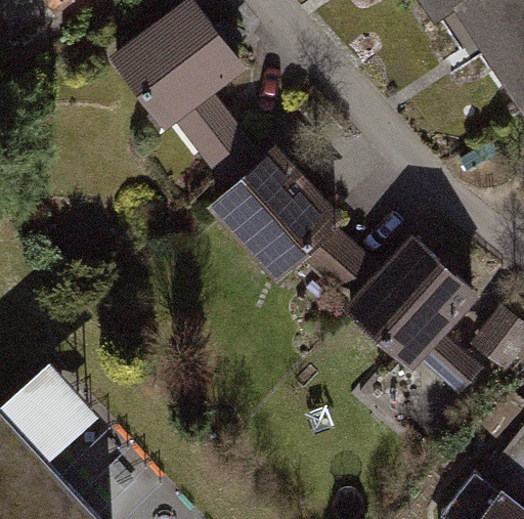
[(41,0),(56,17),(78,0),(41,0)]
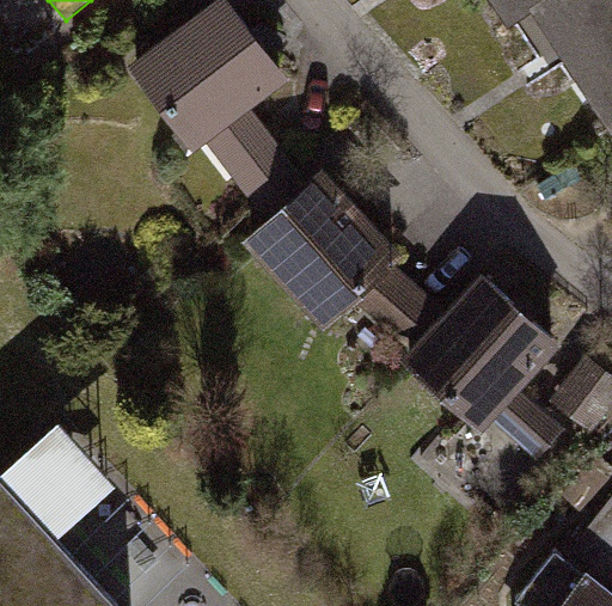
[(288,80),(227,0),(215,0),(126,66),(197,150),(288,80)]
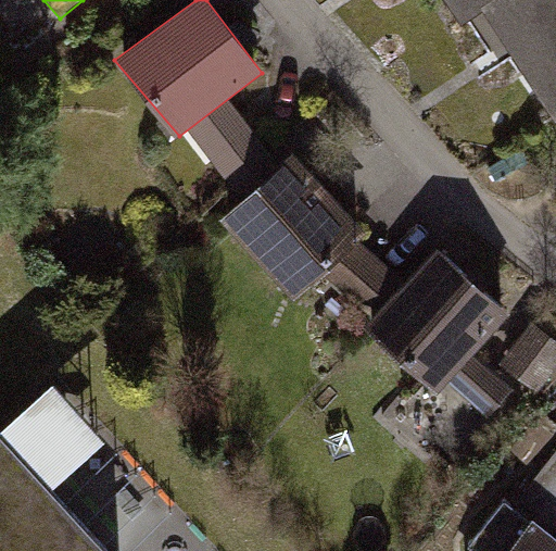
[(555,0),(444,0),(463,27),(483,14),(554,126),(555,125),(555,0)]
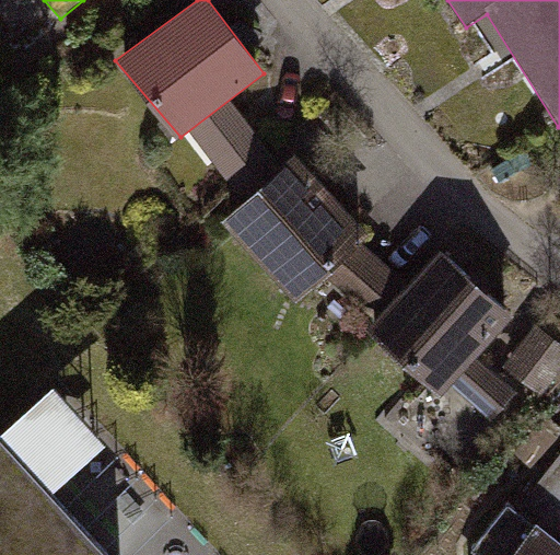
[(364,230),(295,154),(222,220),(301,302),(364,230)]
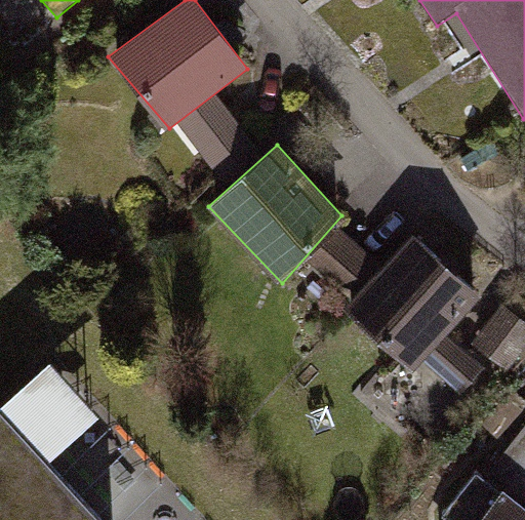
[(484,297),(414,234),(346,308),(415,371),(484,297)]
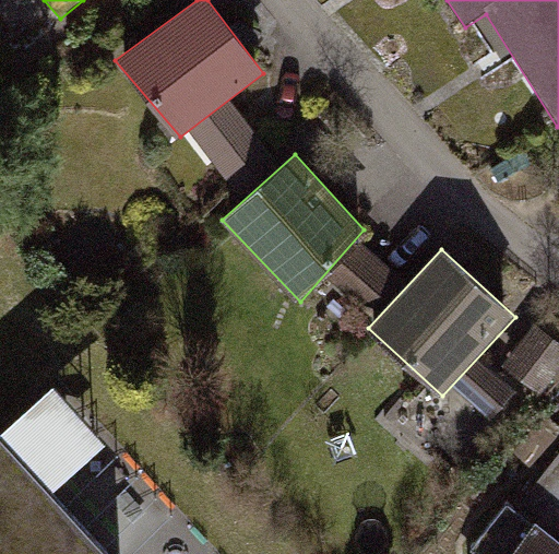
[(542,399),(558,374),(558,350),(538,336),(510,376),(542,399)]
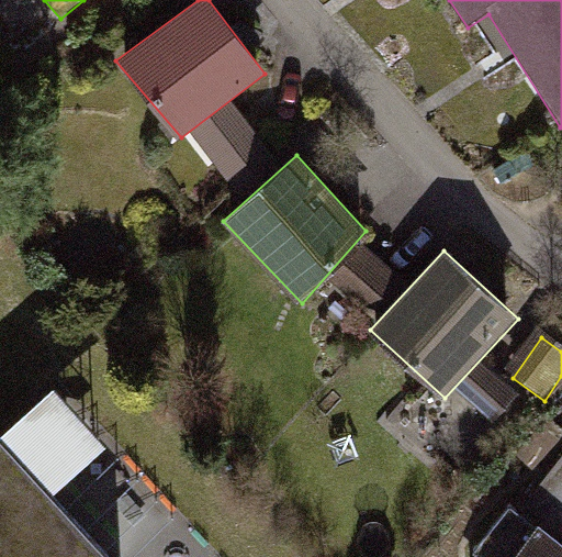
[(90,556),(0,455),(0,556),(90,556)]
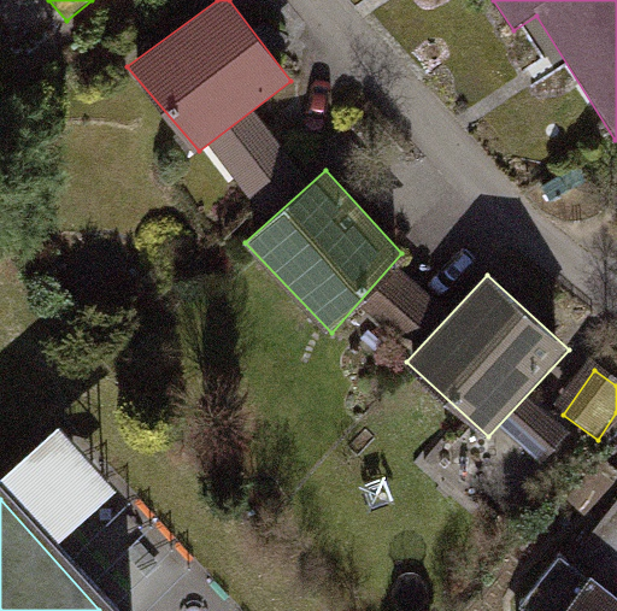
[(616,515),(593,546),(616,564),(616,515)]
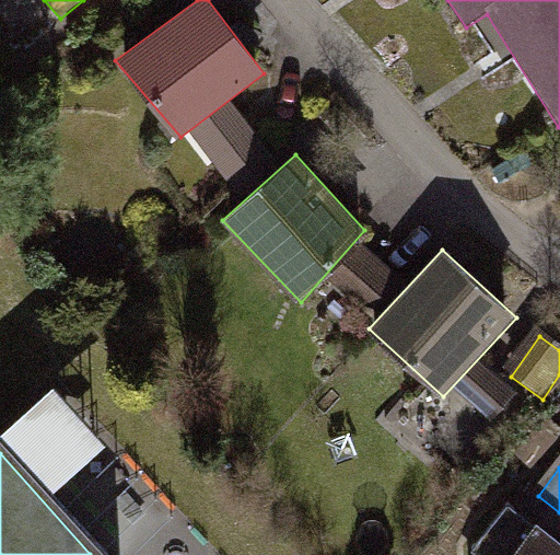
[(559,554),(559,546),(538,531),(520,554),(559,554)]
